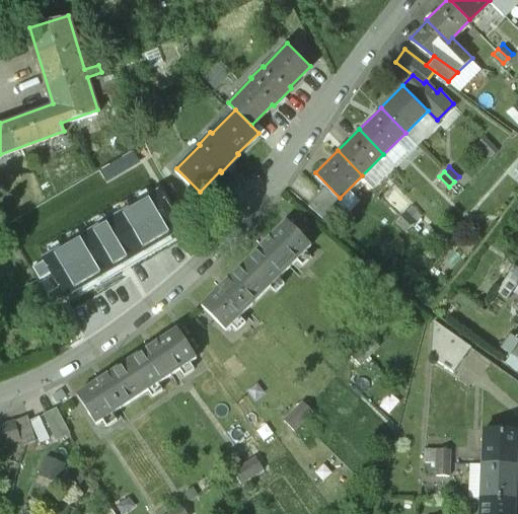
[(159,189),(32,265),(40,276),(51,270),(59,284),(47,291),(52,302),(181,226),(159,189)]
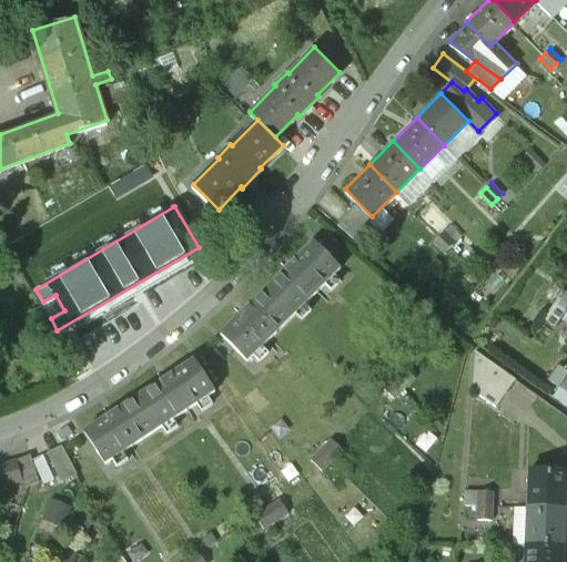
[(455,239),(445,228),(439,234),(451,245),(455,239)]
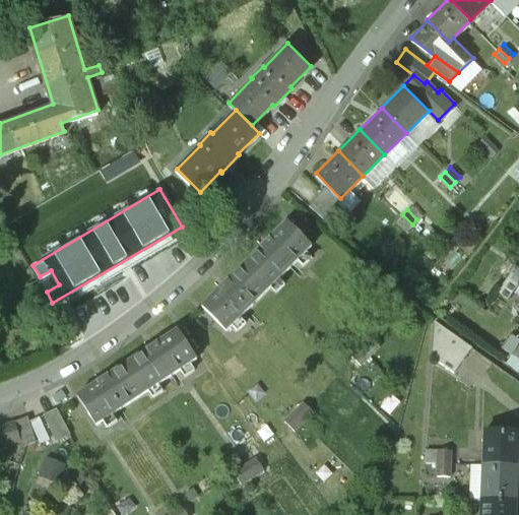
[(412,224),(402,214),(397,219),(407,230),(412,224)]
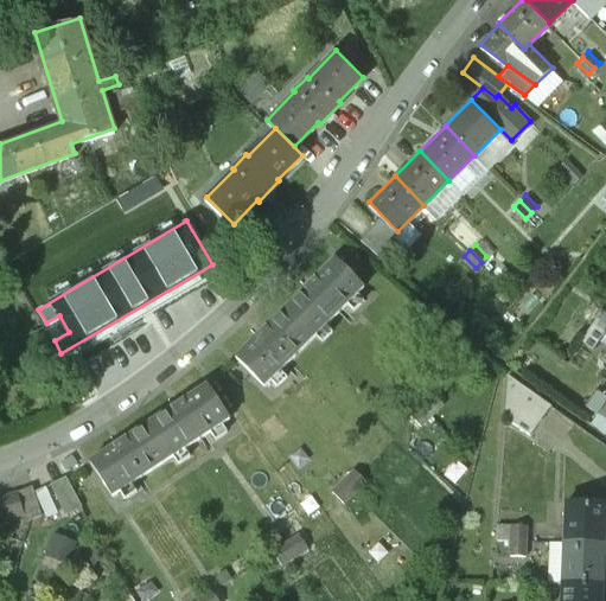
[(336,255),(237,353),(265,381),(364,283),(336,255)]
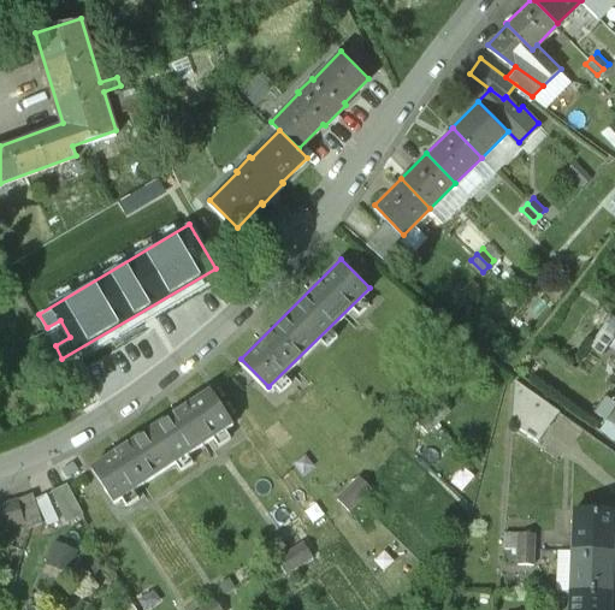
[(559,409),(515,378),(512,420),(537,438),(559,409)]
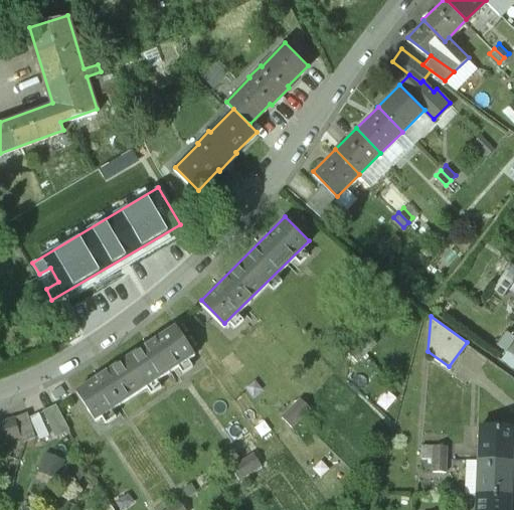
[(176,326),(76,390),(95,417),(194,353),(176,326)]
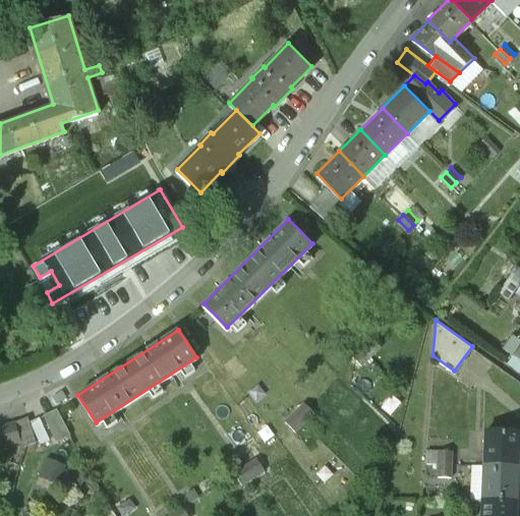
[(70,432),(57,407),(44,413),(56,439),(70,432)]
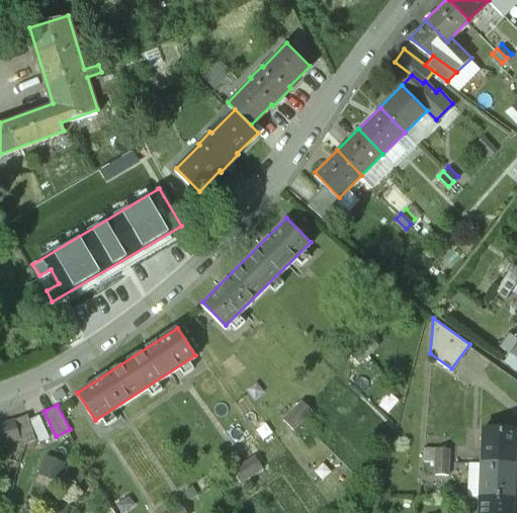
[(28,413),(15,417),(21,436),(22,442),(36,438),(28,413)]
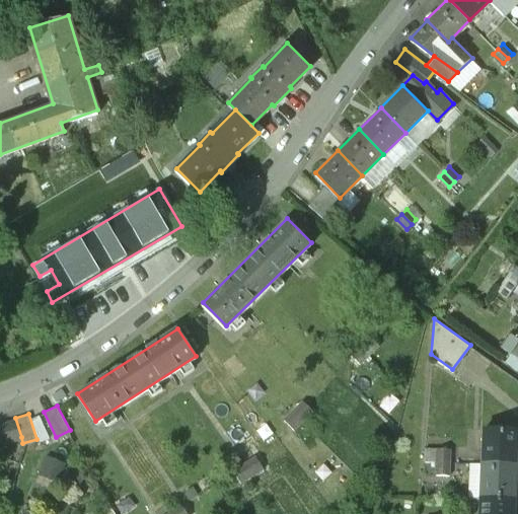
[(50,435),(40,414),(30,418),(41,439),(50,435)]
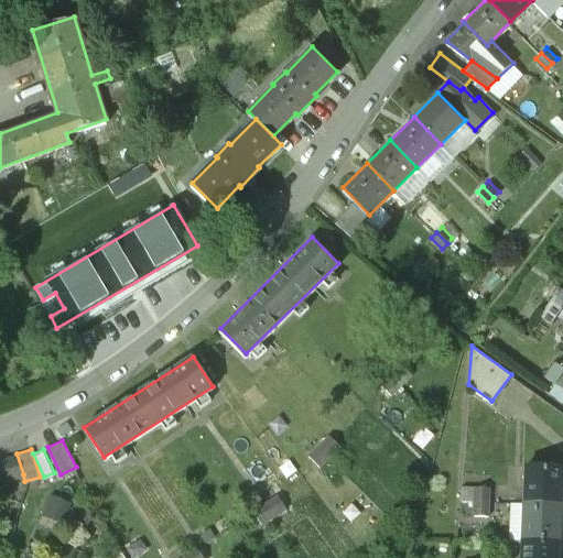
[(17,453),(0,458),(0,481),(23,474),(17,453)]
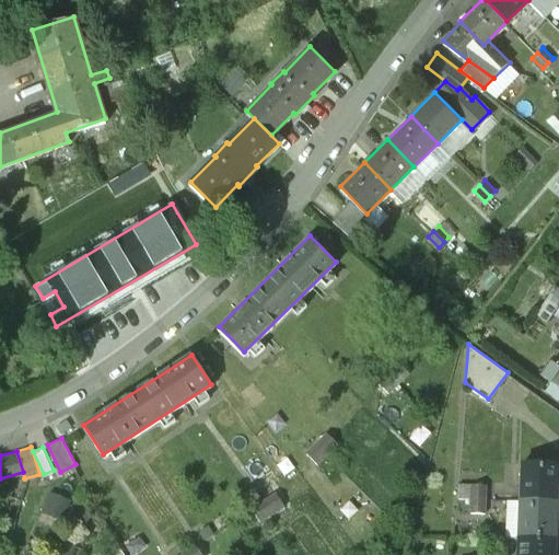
[(558,462),(522,460),(521,498),(557,499),(558,462)]
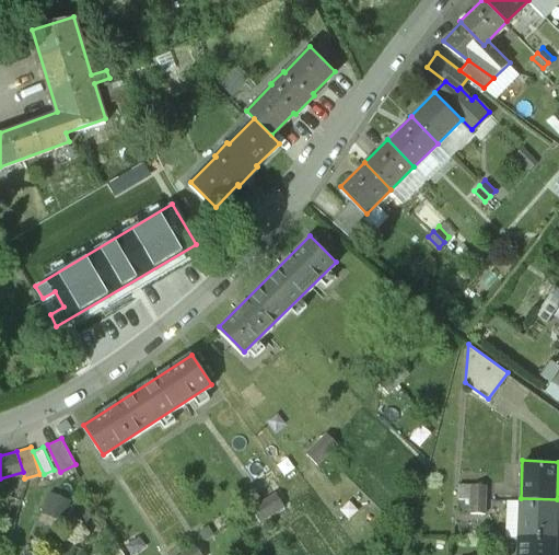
[(486,483),(472,482),(470,496),(485,497),(486,483)]
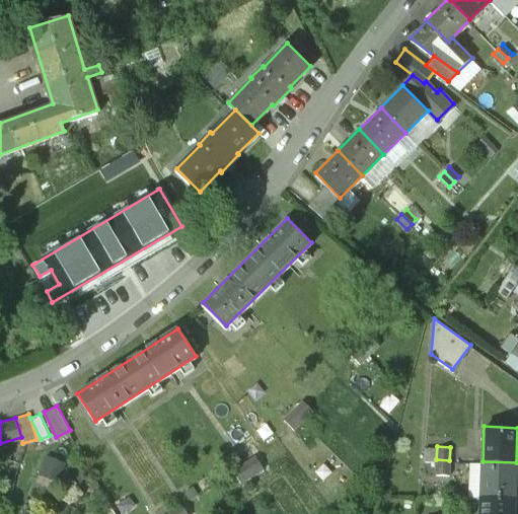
[(449,460),(436,459),(436,472),(449,473),(449,460)]
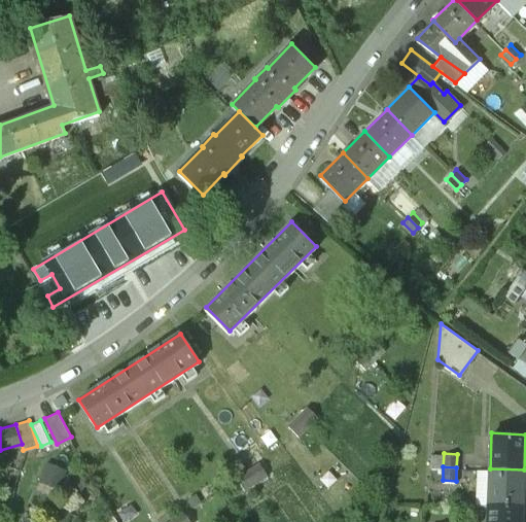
[(524,470),(490,468),(488,502),(523,503),(524,470)]
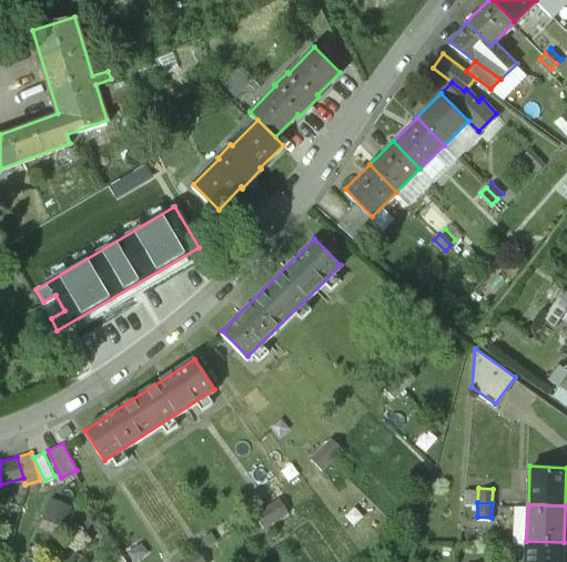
[(563,561),(564,542),(526,541),(525,561),(563,561)]
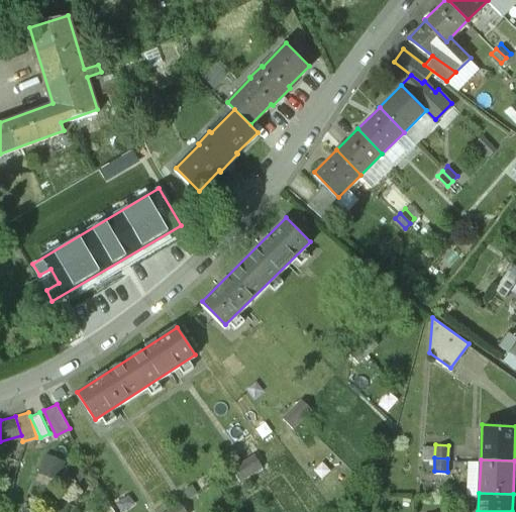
[(188,497),(165,509),(165,511),(191,511),(194,510),(188,497)]
